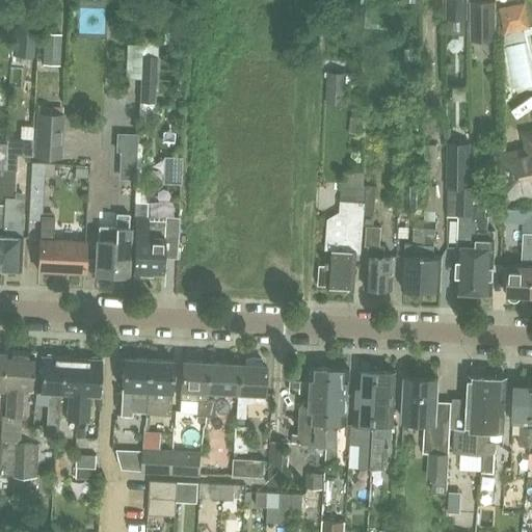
[(445,0),(446,19),(468,19),(468,0),(445,0)]
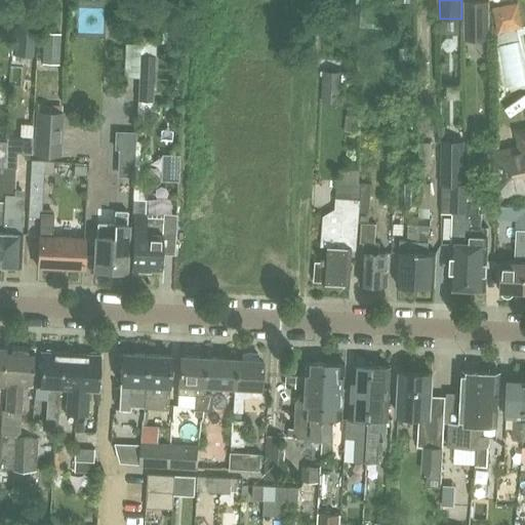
[(487,36),(485,0),(465,0),(467,37),(487,36)]
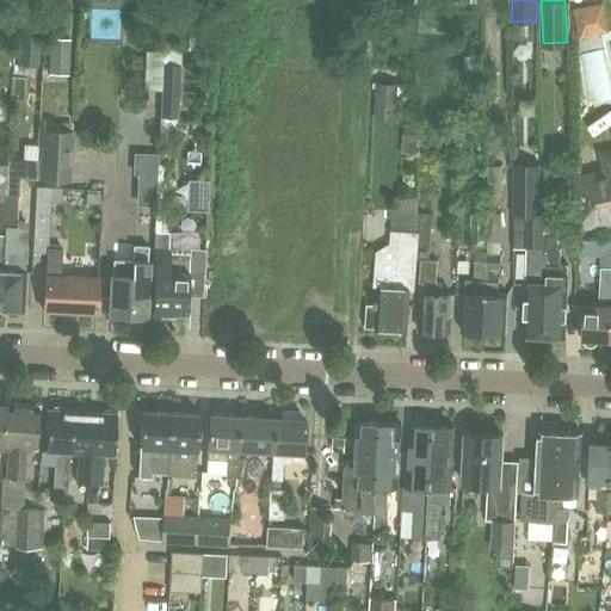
[(17,6),(13,62),(38,65),(42,8),(17,6)]
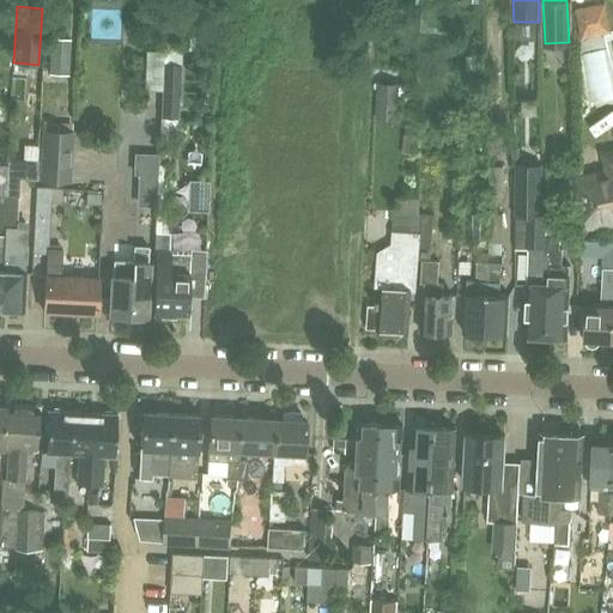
[(605,6),(577,12),(583,40),(611,34),(605,6)]
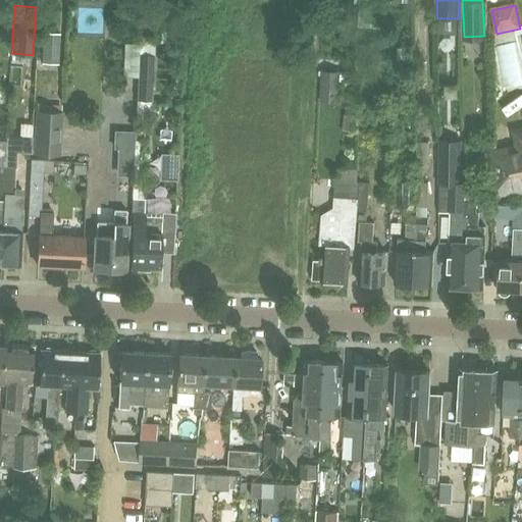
[(41,33),(40,60),(56,61),(57,33),(41,33)]
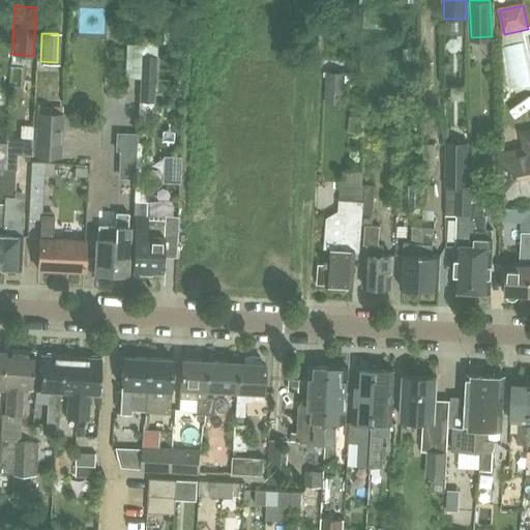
[(139,78),(140,53),(141,51),(141,41),(126,41),(124,77),(139,78)]
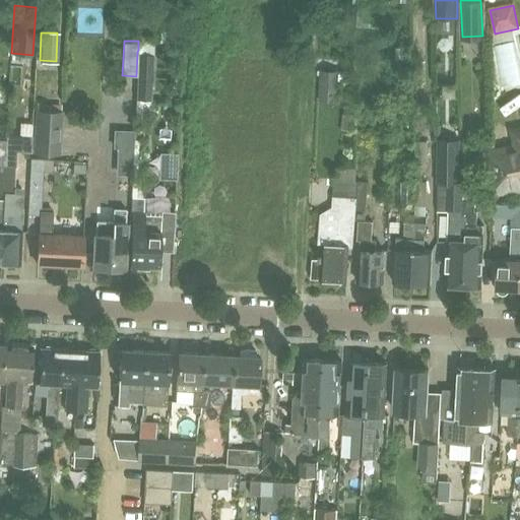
[(502,89),(519,85),(519,71),(514,42),(493,46),(502,89)]
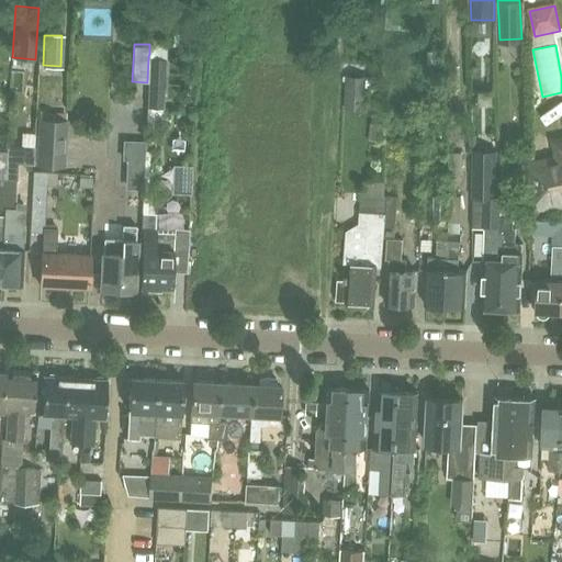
[(164,105),(166,57),(148,56),(147,82),(146,104),(163,105),(164,105)]
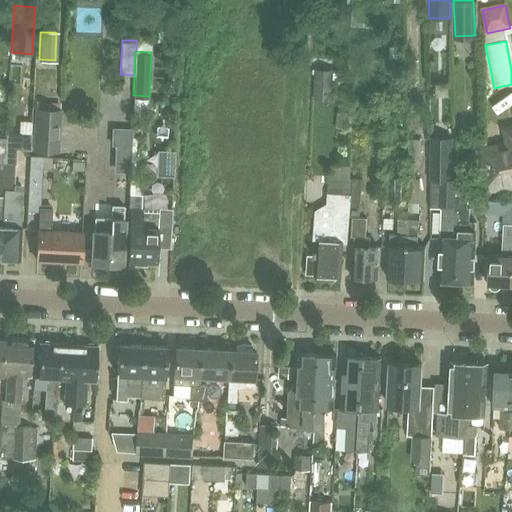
[(331,99),(334,69),(323,69),(316,69),(316,81),(315,98),(331,99)]
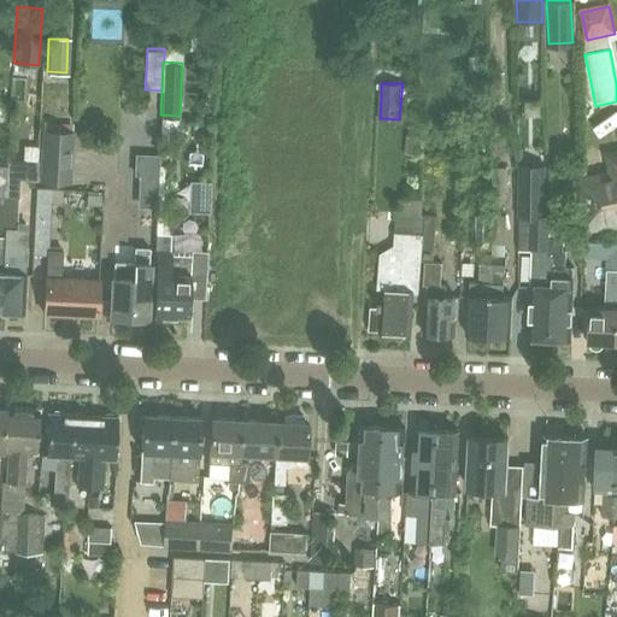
[(71,134),(69,134),(43,131),(41,181),(69,182),(71,134)]
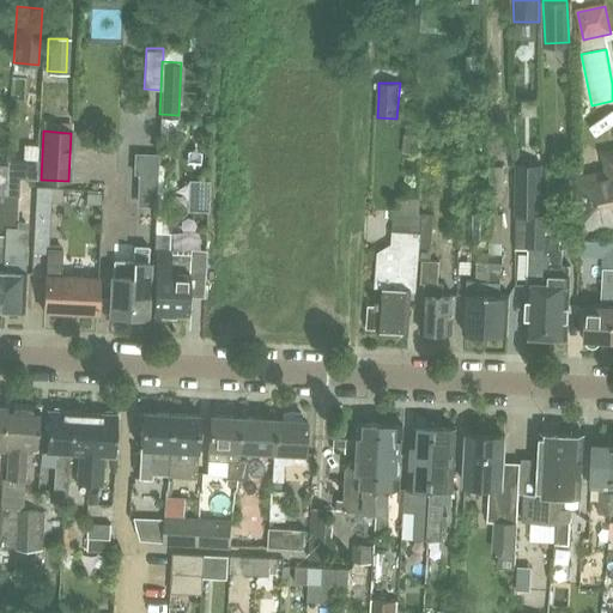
[(158,155),(158,164),(167,165),(170,157),(165,141),(159,140),(158,155)]
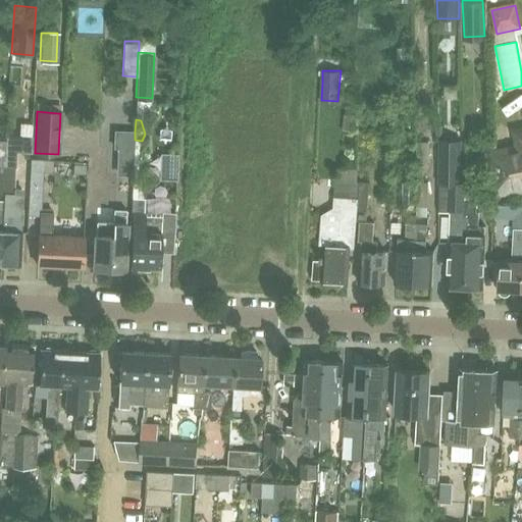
[(521,126),(512,129),(515,147),(490,152),(491,192),(521,187),(521,126)]
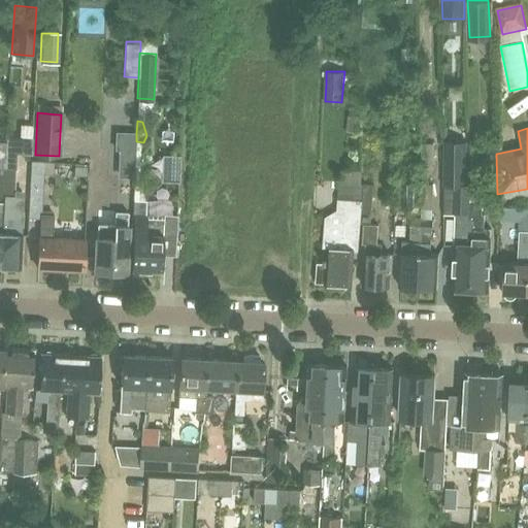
[(114,151),(120,151),(136,152),(136,133),(116,132),(114,151)]
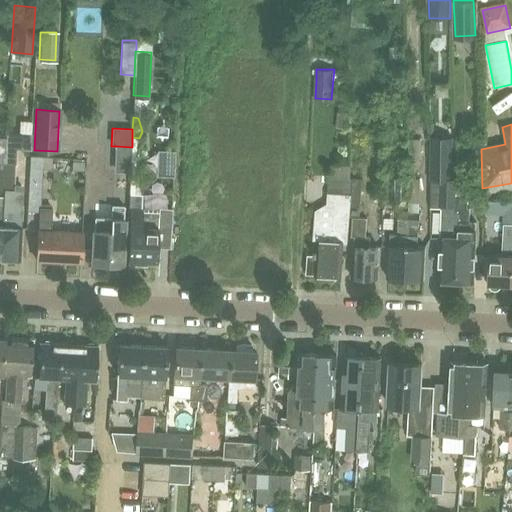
[(4,192),(3,198),(0,258),(18,259),(20,239),(20,228),(19,228),(21,193),(21,189),(22,184),(14,184),(15,164),(16,149),(30,150),(31,133),(7,131),(5,163),(4,192)]
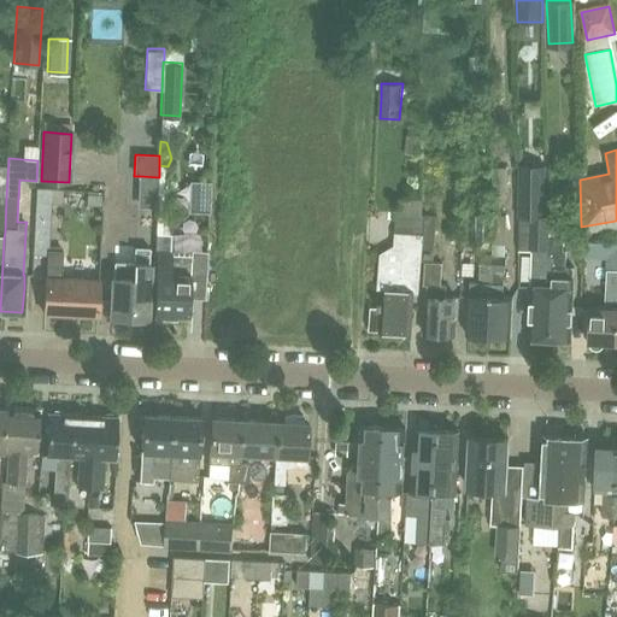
[(507,166),(493,166),(493,191),(506,192),(507,166)]
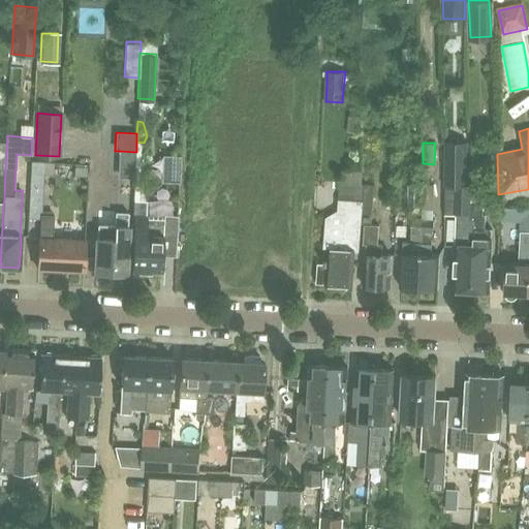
[(471,289),(476,185),(469,185),(469,181),(469,144),(446,145),(446,182),(458,181),(458,200),(457,210),(457,217),(456,217),(455,242),(454,271),(453,289),(471,289)]
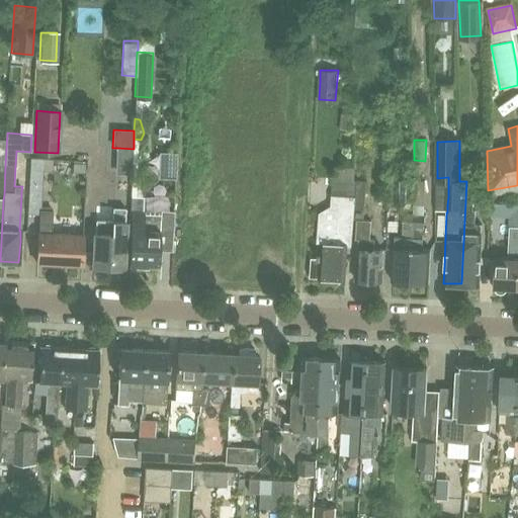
[(177,152),(159,152),(158,178),(176,178),(177,152)]
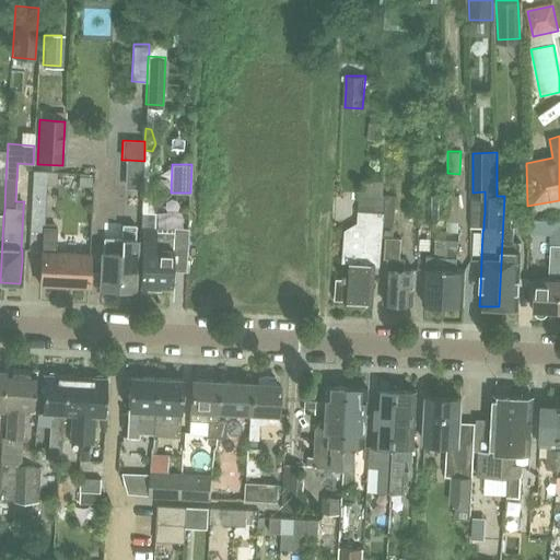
[(32,184),(46,184),(57,185),(58,172),(33,171),(32,184)]
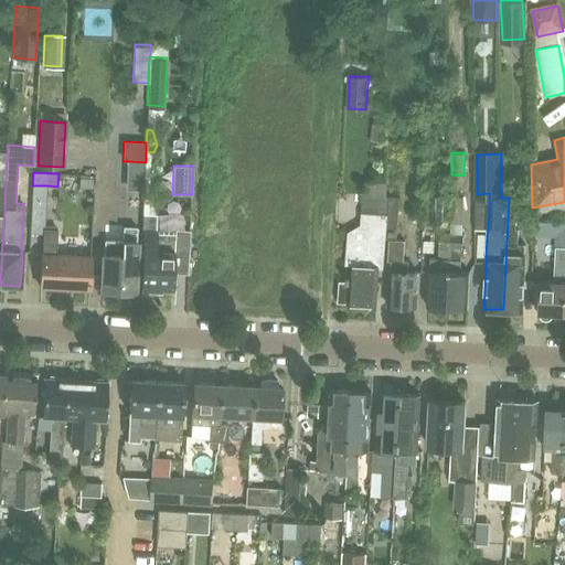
[(338,300),(376,302),(379,267),(383,267),(385,240),(388,198),(363,195),(361,225),(348,232),(345,264),(349,265),(348,281),(340,281),(338,300)]
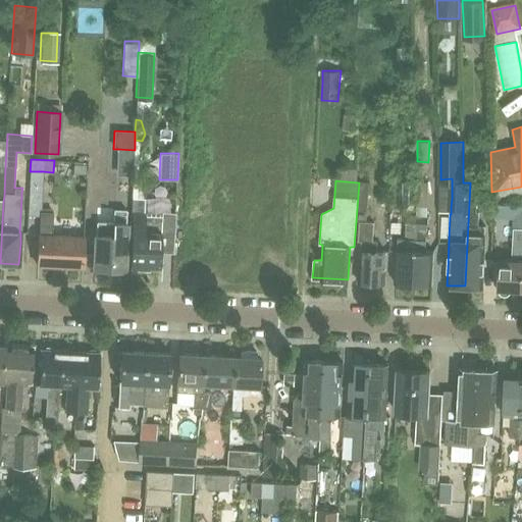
[(369,183),(359,183),(356,221),(359,221),(359,240),(362,240),(361,262),(359,262),(358,280),(384,281),(385,252),(378,251),(378,240),(373,240),(374,222),(367,221),(369,183)]
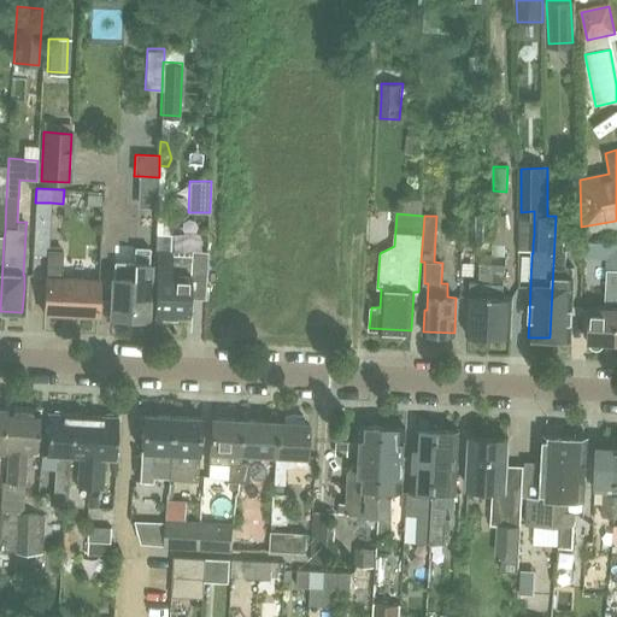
[(492,245),(506,244),(506,216),(492,216),(492,245)]
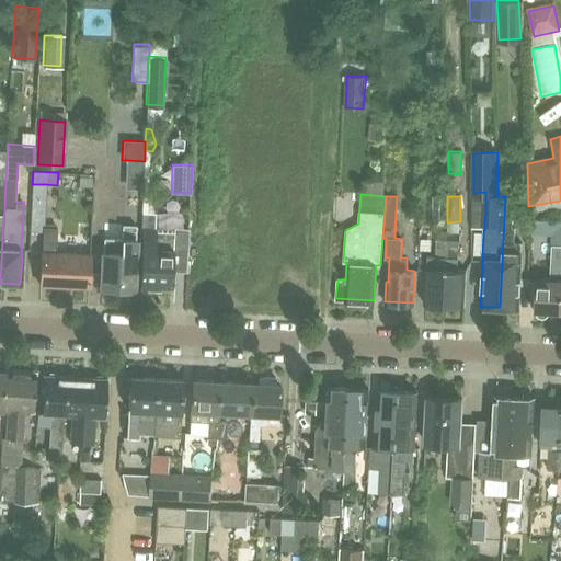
[(518,308),(521,259),(522,242),(514,242),(514,227),(513,227),(514,214),(511,213),(512,196),(505,196),(500,307),(518,308)]
